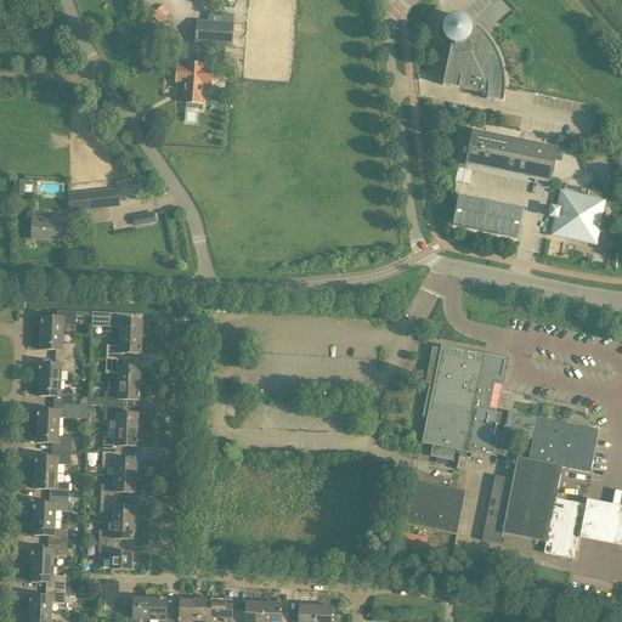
[(162,20),(168,13),(162,5),(154,11),(162,20)]
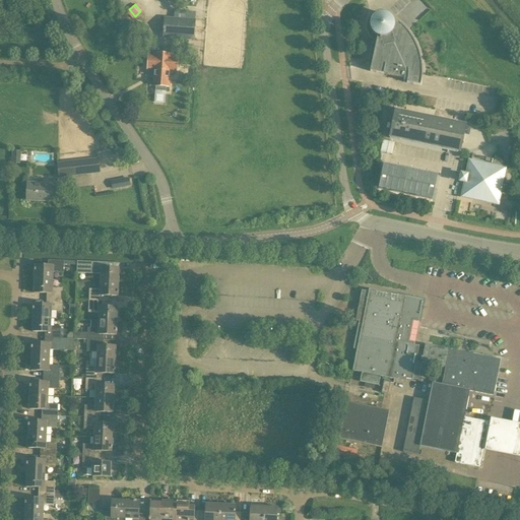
[(163,39),(194,41),(195,19),(195,12),(181,11),(181,18),(164,17),(163,39)]
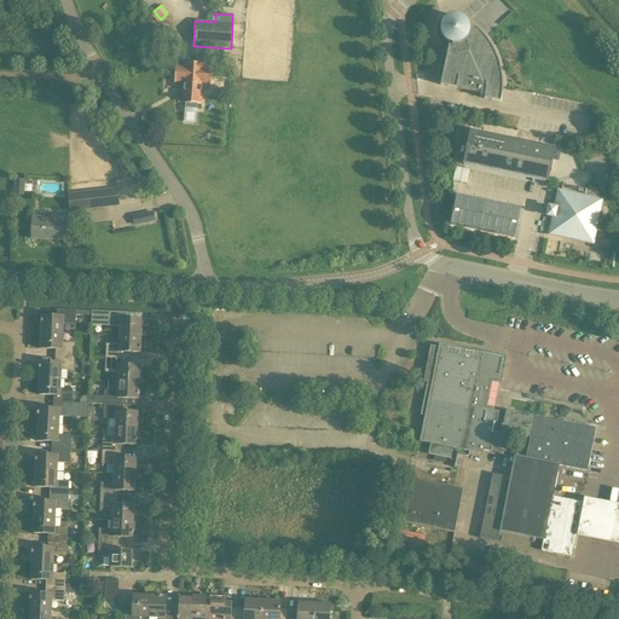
[(440,85),(485,93),(484,98),(501,102),(501,99),(501,97),(502,93),(502,91),(502,88),(502,87),(502,84),(502,81),(502,77),(501,74),(501,71),(501,68),(499,65),(498,62),(497,58),(496,56),(495,53),(493,51),(492,47),(491,45),(490,44),(487,41),(486,38),(482,34),(480,32),(479,30),(476,28),(474,25),(473,27),(474,27),(473,29),(468,25),(467,24),(467,23),(467,22),(466,21),(464,21),(463,19),(463,18),(462,18),(460,17),(458,17),(457,16),(455,16),(453,16),(452,17),(450,17),(449,18),(447,18),(446,19),(445,21),(444,22),(444,23),(443,24),(443,27),(443,28),(443,29),(443,32),(443,33),(443,34),(444,35),(445,36),(445,38),(446,39),(447,40),(449,41),(450,41),(452,42),(451,46),(449,46),(449,45),(440,85)]
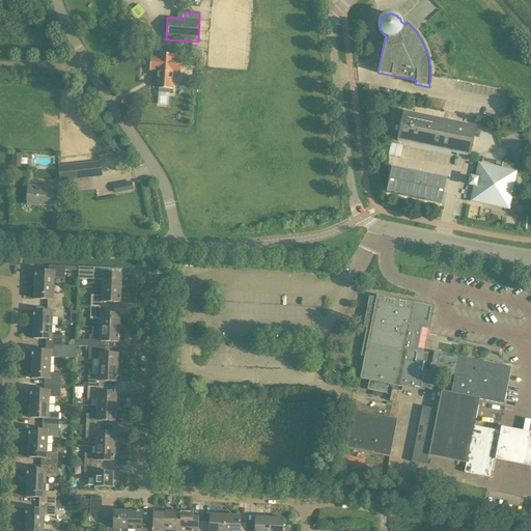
[(159,88),(159,93),(169,93),(169,88),(172,89),(173,73),(179,73),(180,58),(176,58),(176,56),(157,54),(156,57),(151,57),(150,67),(154,68),(152,71),(154,71),(152,87),(159,88)]
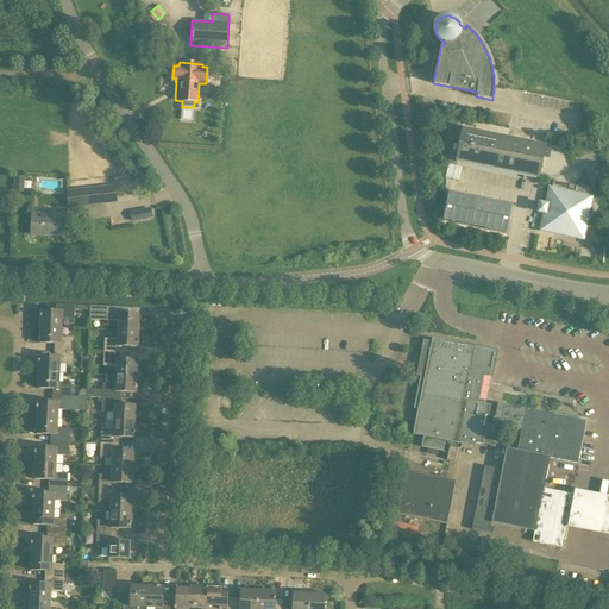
[(228,77),(230,68),(218,67),(217,76),(228,77)]
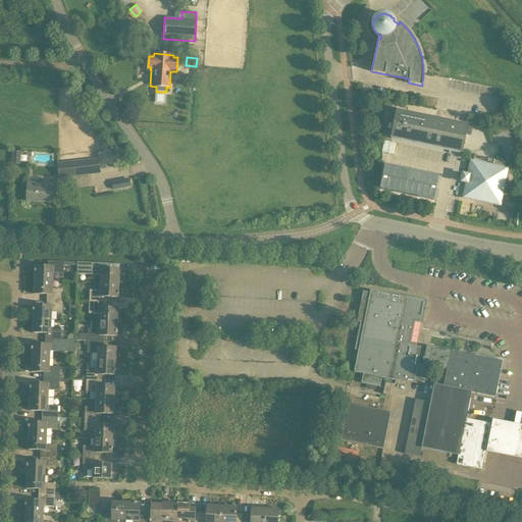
[(403,93),(388,90),(386,98),(402,101),(403,93)]
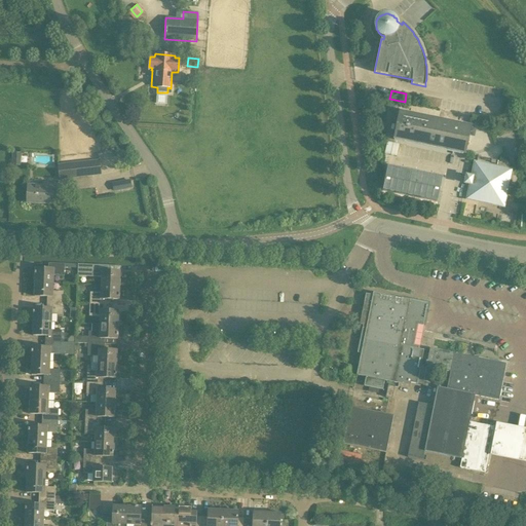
[(398,110),(399,103),(386,101),(384,108),(398,110)]
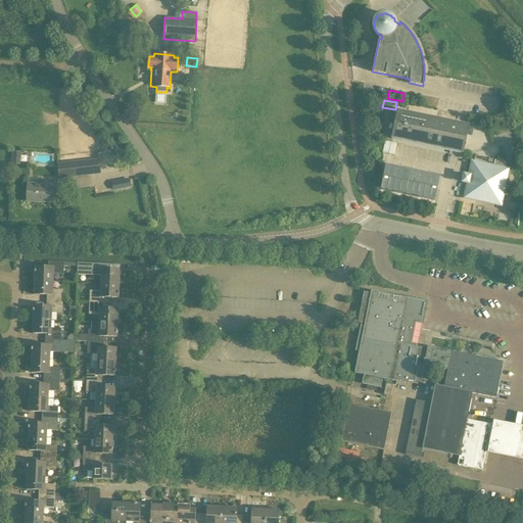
[(463,153),(469,125),(396,110),(391,139),(463,153)]
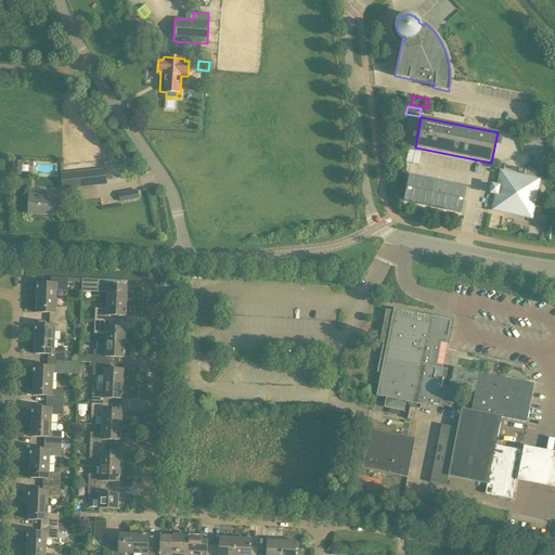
[(22,176),(23,162),(13,160),(12,175),(22,176)]
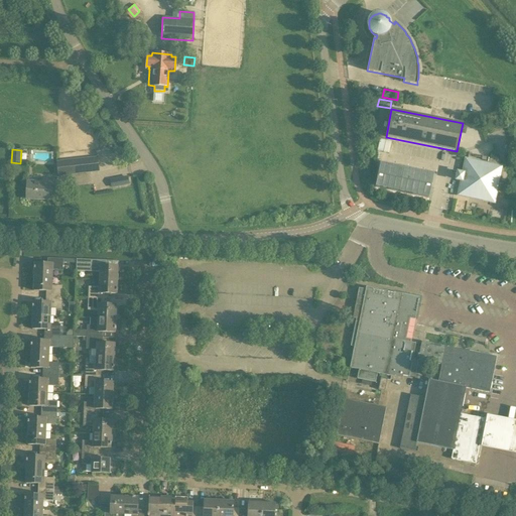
[(58,176),(99,172),(98,157),(56,161),(58,176)]
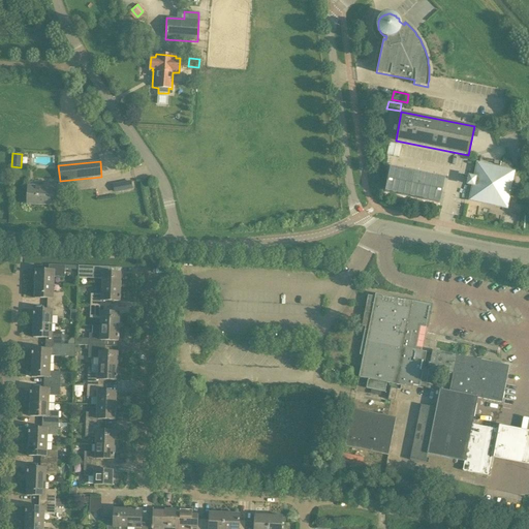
[(477,201),(506,208),(514,170),(477,163),(474,178),(469,177),(468,185),(472,186),(470,197),(478,199),(477,201)]
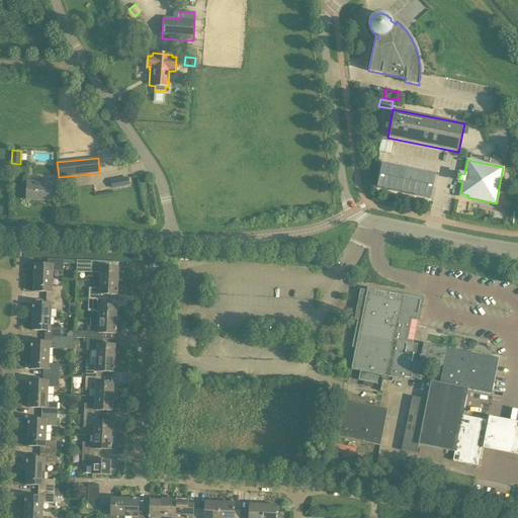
[(435,177),(381,167),(376,190),(430,201),(435,177)]
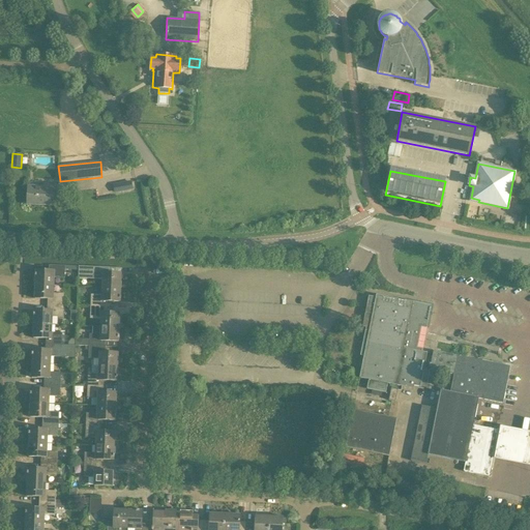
[(130,182),(113,186),(115,194),(131,190),(130,182)]
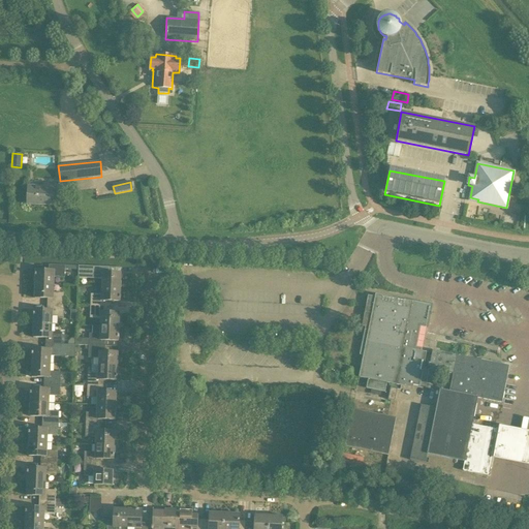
[(60,185),(50,185),(42,184),(42,187),(28,186),(27,204),(54,205),(54,193),(59,193),(60,185)]
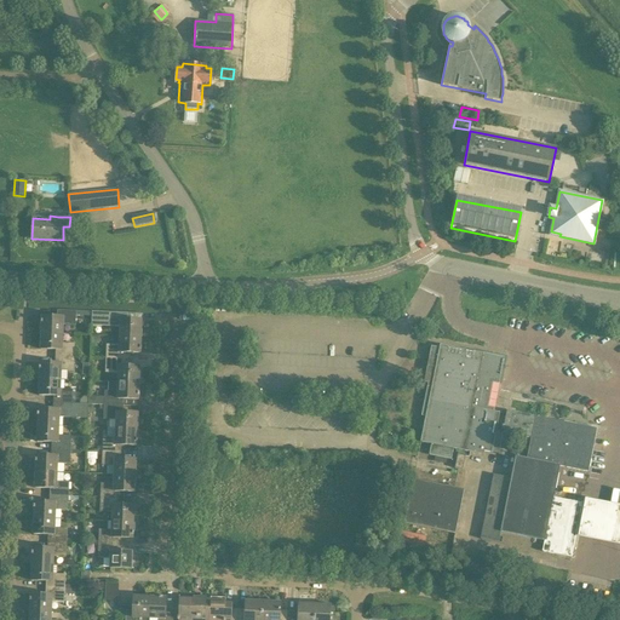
[(59,317),(42,316),(42,333),(62,333),(63,325),(75,325),(76,316),(92,316),(92,311),(59,310),(59,317)]
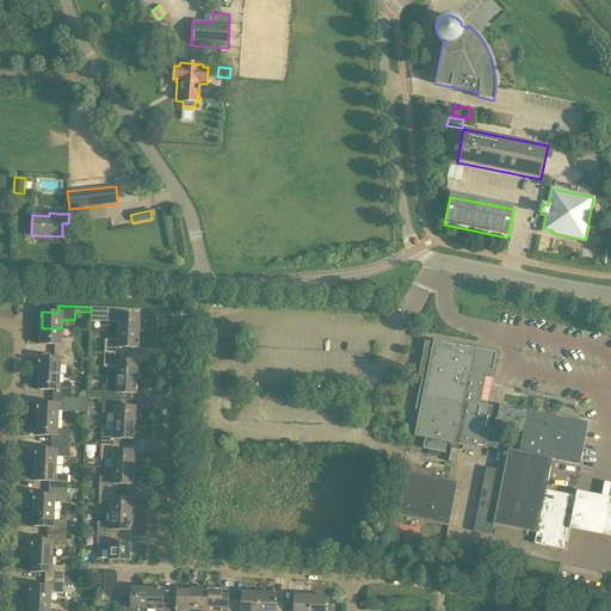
[(123,308),(106,308),(91,307),(91,312),(90,321),(106,322),(118,322),(118,331),(139,332),(140,315),(123,315),(123,308)]
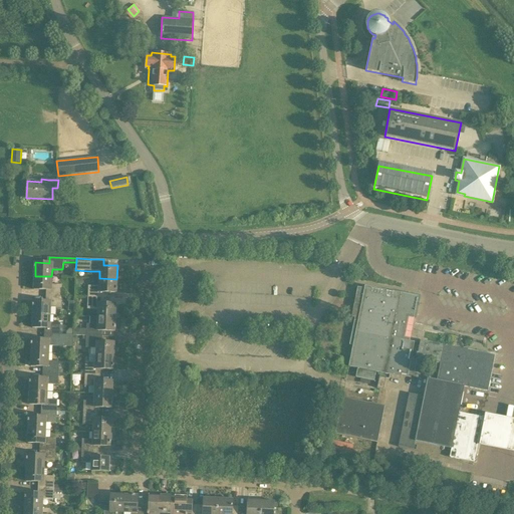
[(51,276),(35,276),(34,289),(48,290),(48,296),(61,296),(62,285),(51,284),(51,276)]
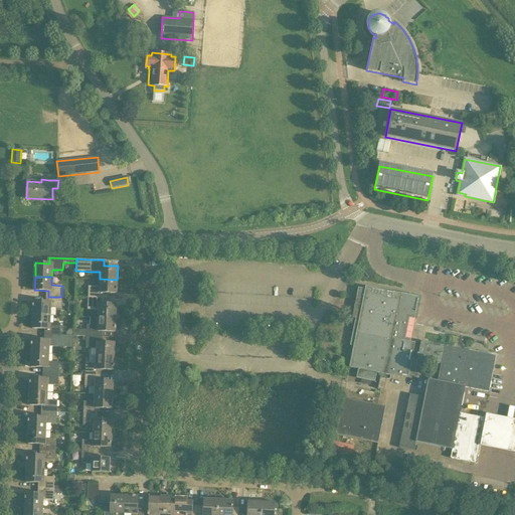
[(117,280),(100,279),(99,287),(89,287),(88,298),(102,299),(103,293),(117,294),(117,280)]
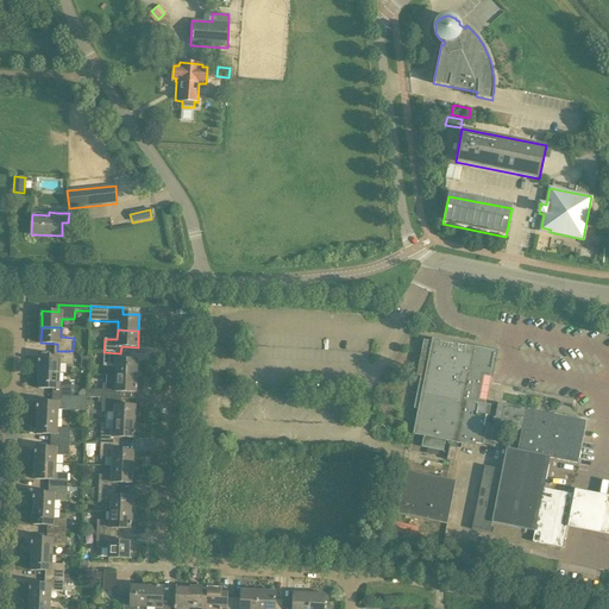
[(487,422),(490,406),(484,405),(495,352),(475,347),(443,341),(443,345),(424,340),(420,359),(427,360),(424,382),(413,434),(422,437),(421,447),(443,452),(445,441),(475,447),(475,444),(482,445),(483,444),(490,445),(489,447),(497,449),(500,438),(491,435),(494,425),(521,431),(525,413),(496,407),(493,424),(487,422)]
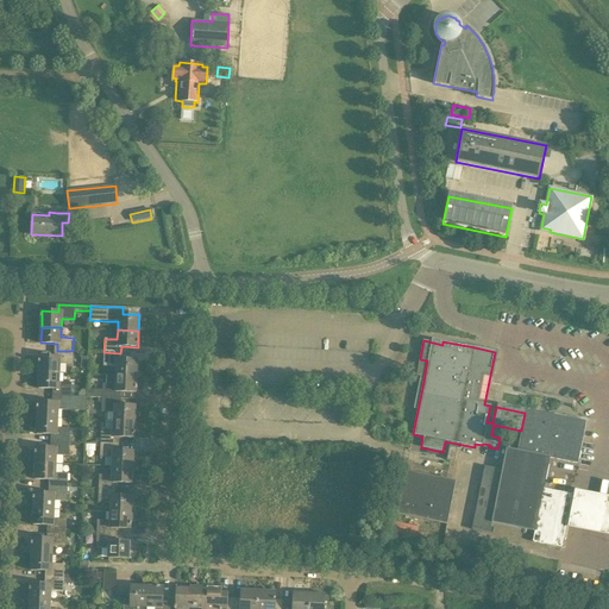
[(39,372),(60,374),(60,365),(73,365),(73,351),(57,351),(56,357),(39,356),(39,372)]
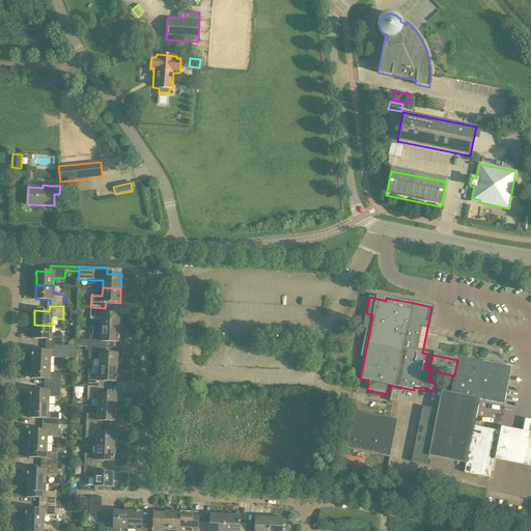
[(101,328),(119,329),(119,314),(105,313),(105,308),(90,307),(90,319),(101,319),(101,328)]
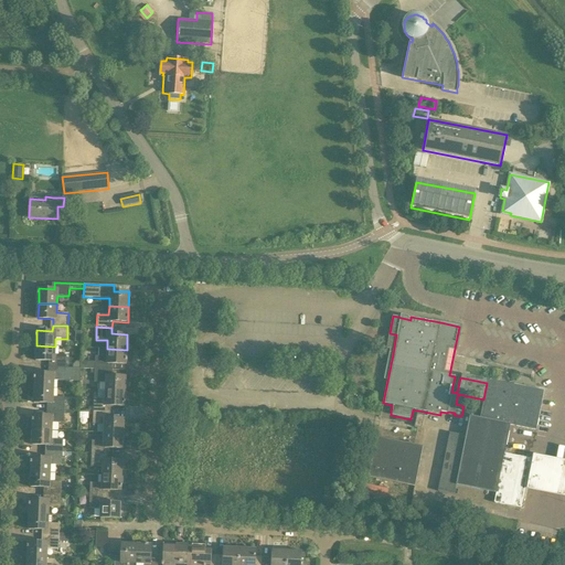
[(55,347),(36,345),(35,361),(51,361),(51,368),(80,369),(81,365),(66,365),(66,355),(55,354),(55,347)]
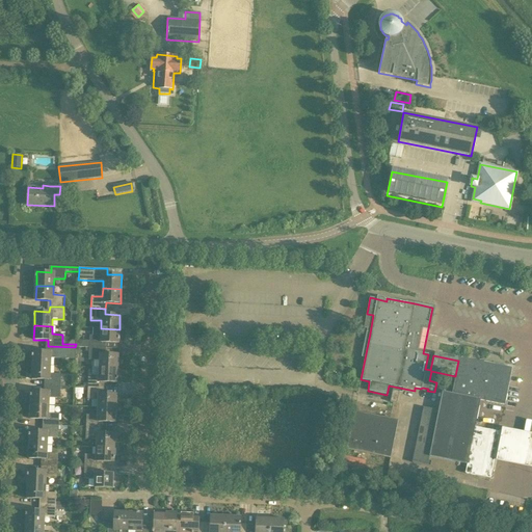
[(76,339),(76,344),(75,347),(85,347),(104,348),(104,342),(118,343),(120,329),(101,328),(92,327),(92,336),(89,336),(89,340),(76,339)]
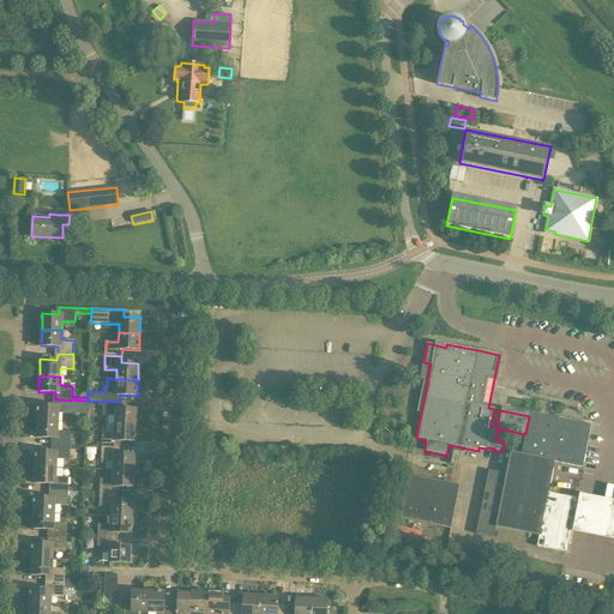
[(37,421),(58,422),(59,414),(86,415),(86,401),(55,399),(55,405),(38,405),(37,421)]
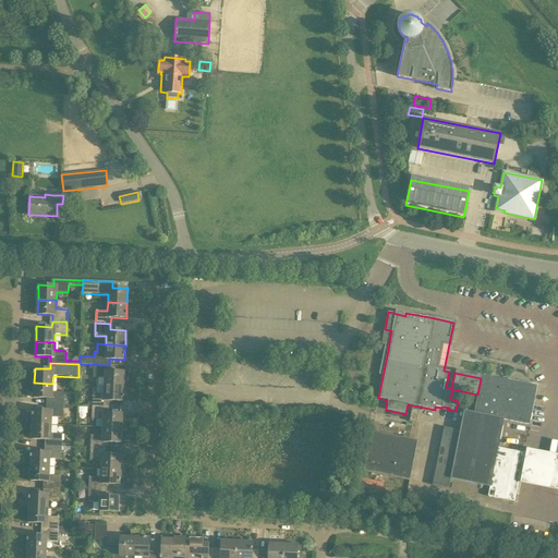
[(105,386),(123,387),(124,372),(109,371),(109,365),(89,364),(89,370),(94,370),(93,377),(105,378),(105,386)]
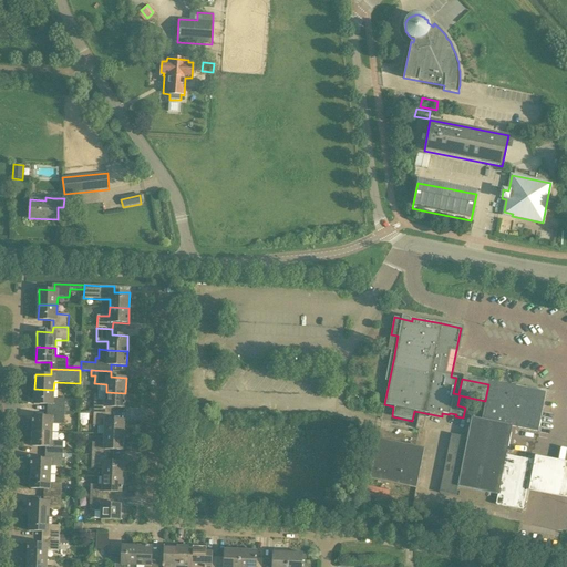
[(457,487),(497,495),(505,455),(511,426),(537,432),(545,392),(515,387),(515,390),(488,384),(485,401),(481,420),(471,418),(466,437),(451,434),(444,463),(439,494),(455,497),(457,487)]
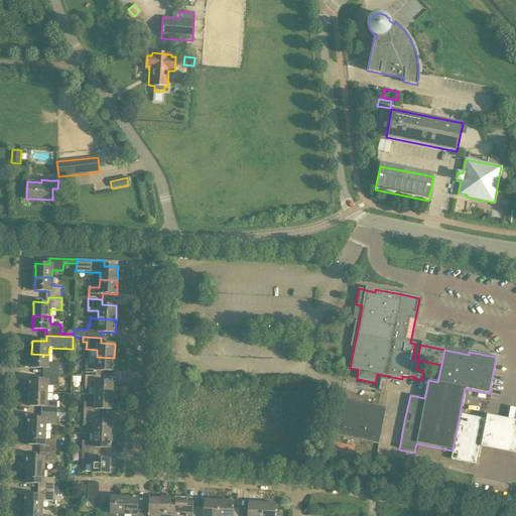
[(48,355),(31,354),(31,368),(45,368),(44,374),(58,374),(58,363),(48,363),(48,355)]
